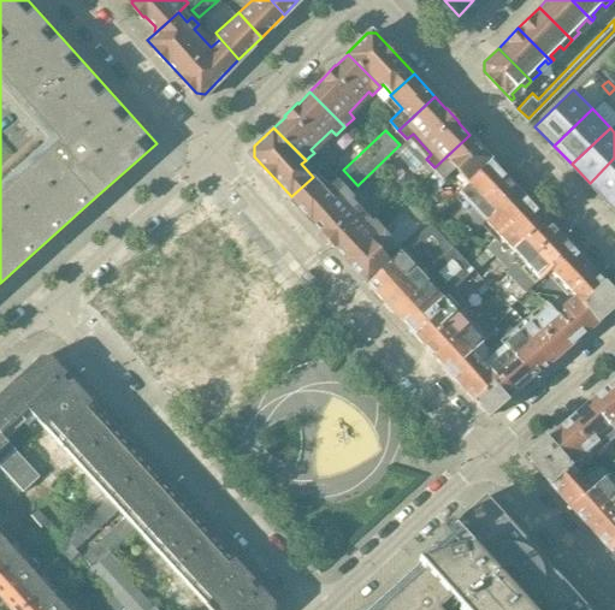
[(471,134),(469,135),(435,167),(444,178),(456,167),(468,181),(492,158),(471,134)]
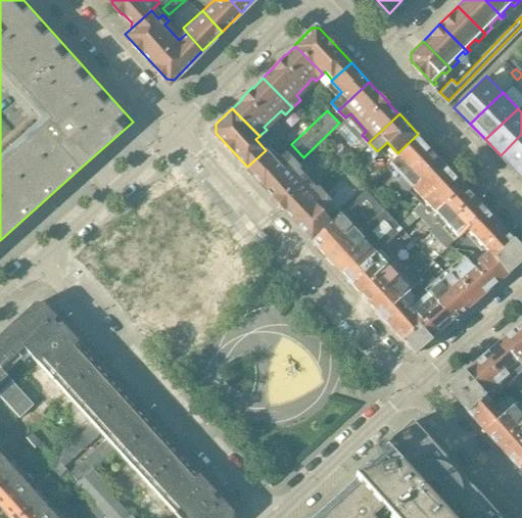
[(453,171),(418,134),(397,153),(389,161),(423,198),(453,171)]
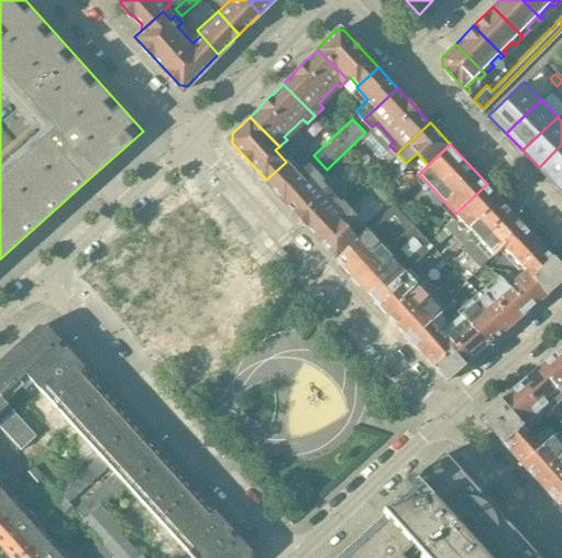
[(555,184),(561,177),(561,144),(539,167),(555,184)]
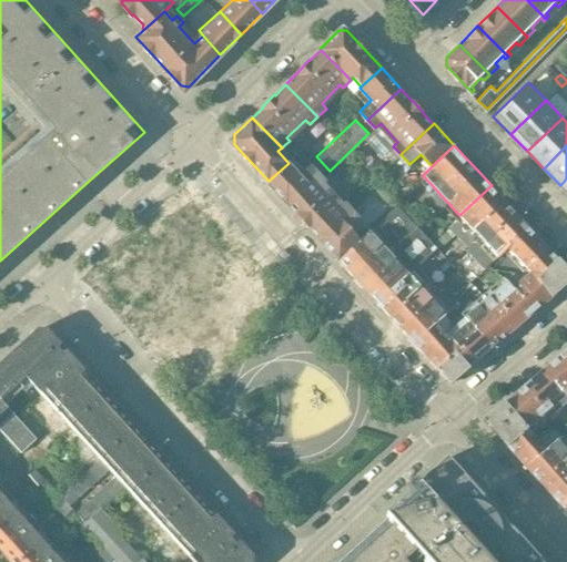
[(301,173),(290,162),(289,163),(269,181),(286,202),(287,201),(287,202),(321,171),(313,162),(301,173)]
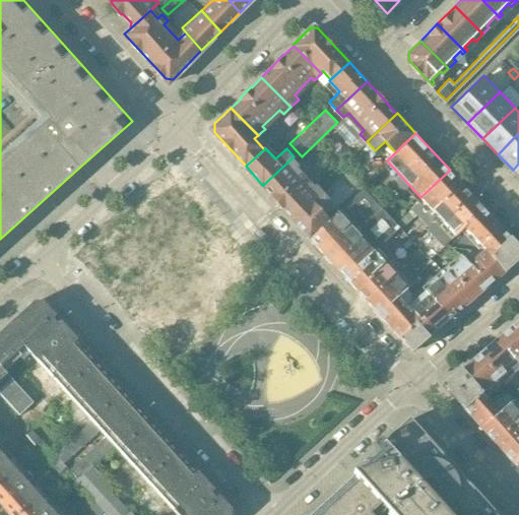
[(294,156),(263,185),(272,195),(282,207),(283,206),(293,216),(323,189),(317,182),(312,187),(295,169),(300,164),(294,156)]
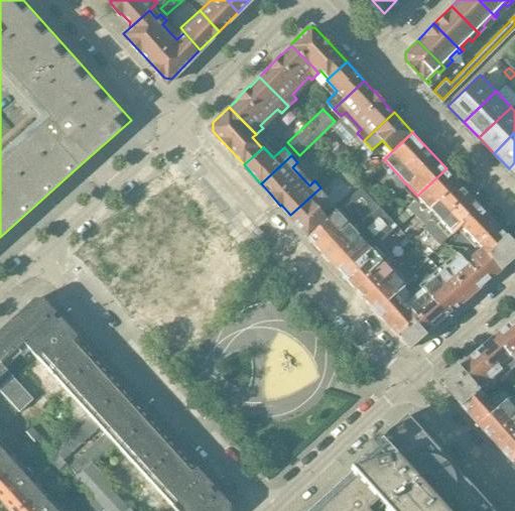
[(480,205),(446,168),(417,196),(410,203),(426,220),(424,222),(433,231),(436,229),(445,239),(452,233),(451,232),(461,223),(480,205)]
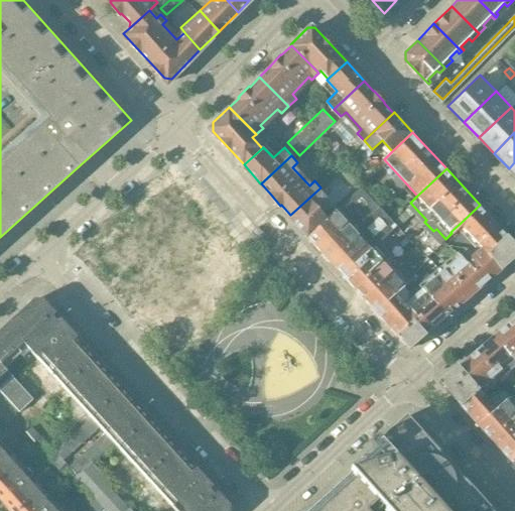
[(396,223),(393,219),(376,200),(382,195),(366,176),(356,186),(338,203),(345,210),(354,201),(367,216),(353,229),(335,210),(328,216),(307,235),(342,273),(370,247),(396,223)]
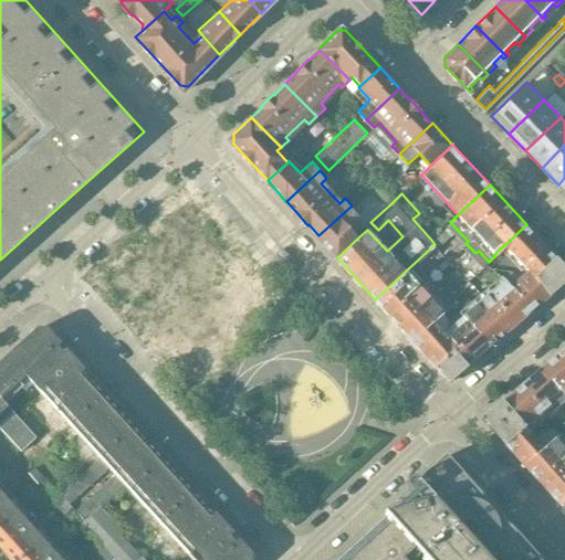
[(352,205),(318,235),(318,236),(337,257),(359,236),(349,225),(361,214),(352,205)]
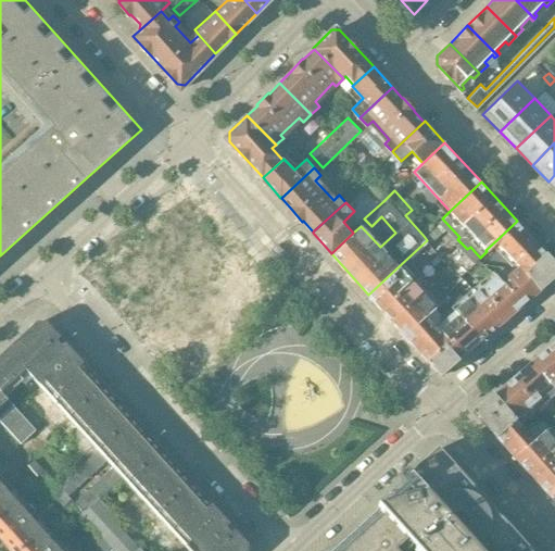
[(545,251),(517,221),(496,240),(519,264),(525,271),(545,251)]
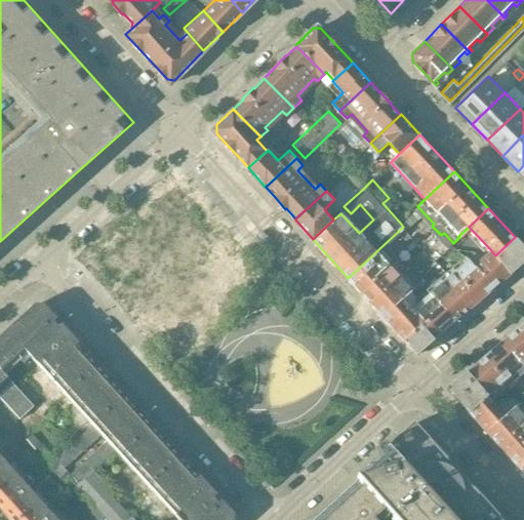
[(490,249),(478,260),(473,265),(493,287),(523,262),(523,246),(515,237),(495,255),(490,249)]
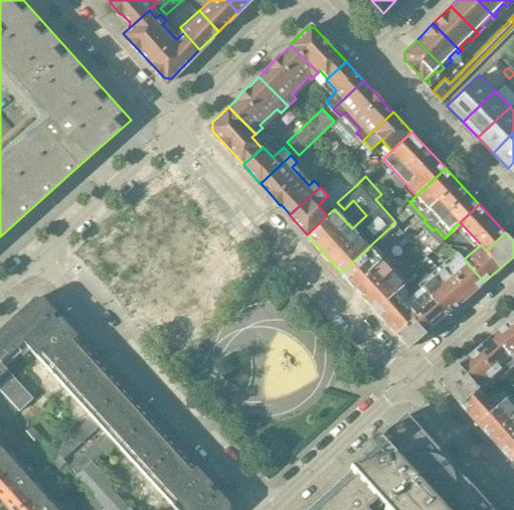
[(455,249),(458,253),(464,260),(469,255),(460,245),(455,249)]
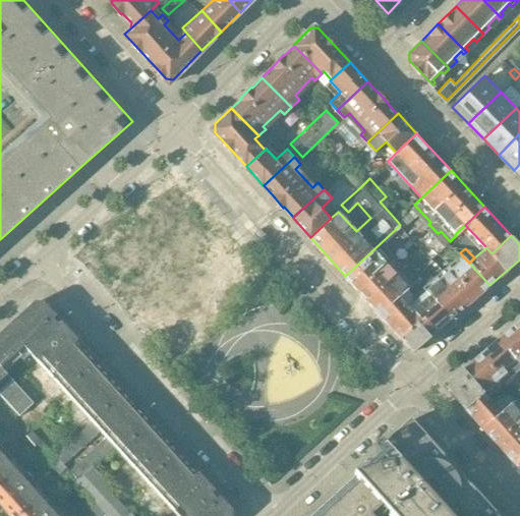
[(373,249),(345,276),(380,312),(399,295),(407,287),(373,249)]
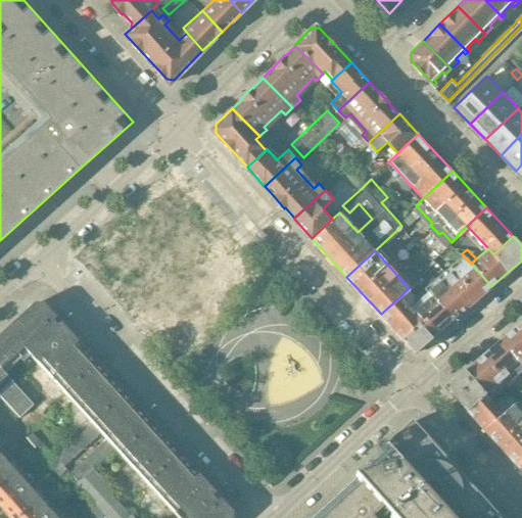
[(491,286),(471,264),(465,257),(445,274),(438,266),(424,279),(431,287),(428,289),(428,290),(432,294),(454,320),(491,286)]
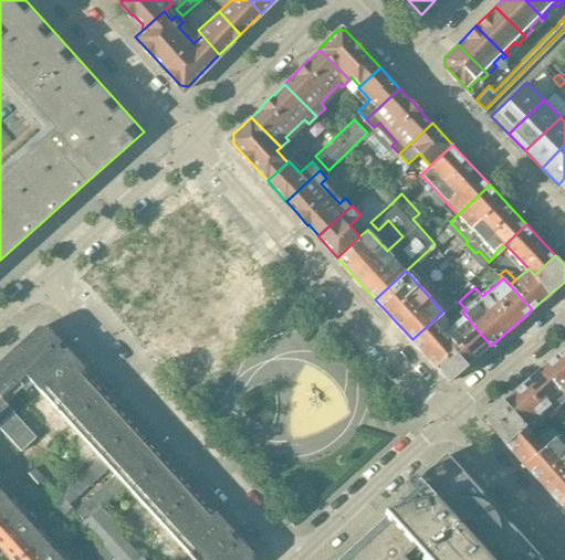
[(453,323),(458,327),(468,318),(463,314),(453,323)]
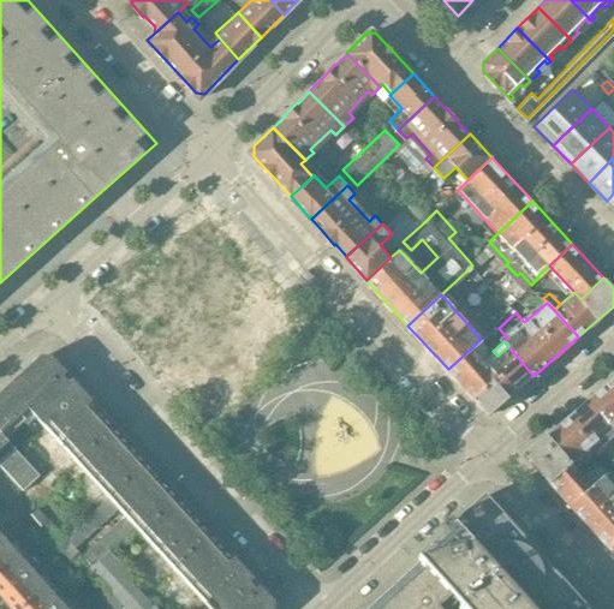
[(0,390),(0,589),(18,608),(278,608),(282,605),(52,346),(0,390)]
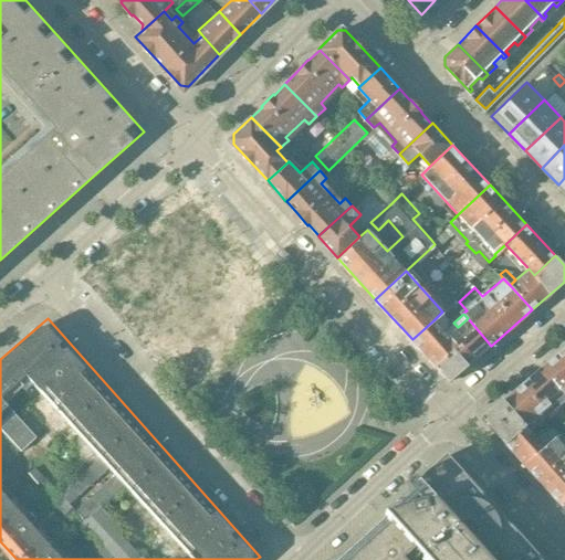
[(491,346),(468,318),(458,327),(448,336),(443,340),(452,351),(445,358),(458,373),(491,346)]
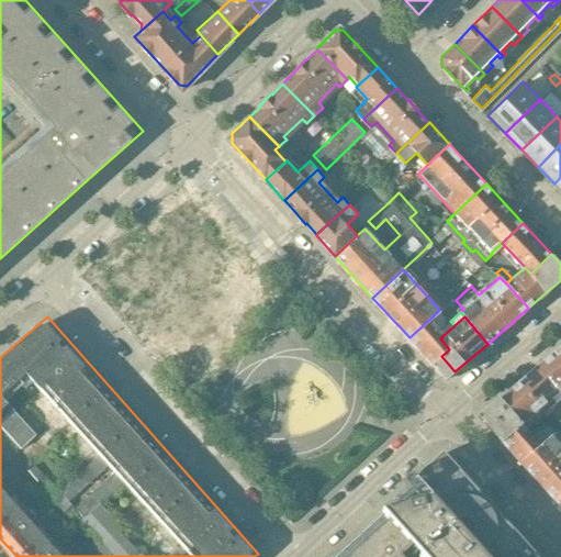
[(430,319),(410,337),(447,378),(455,371),(441,356),(449,349),(440,338),(445,334),(430,319)]
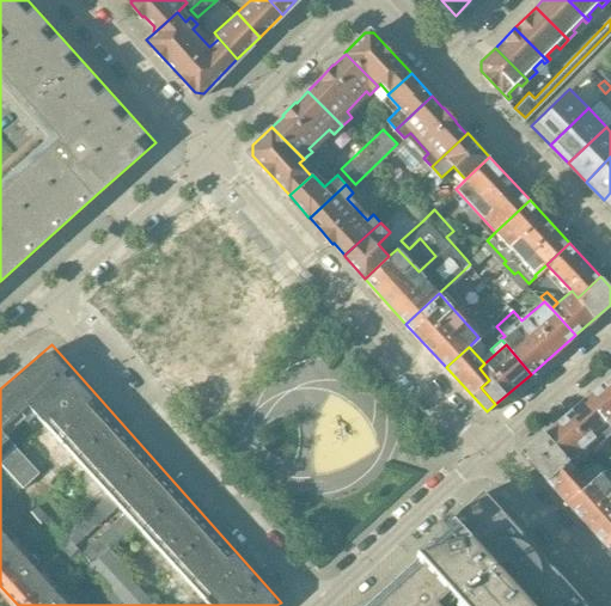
[(610,373),(585,396),(609,423),(610,426),(610,373)]
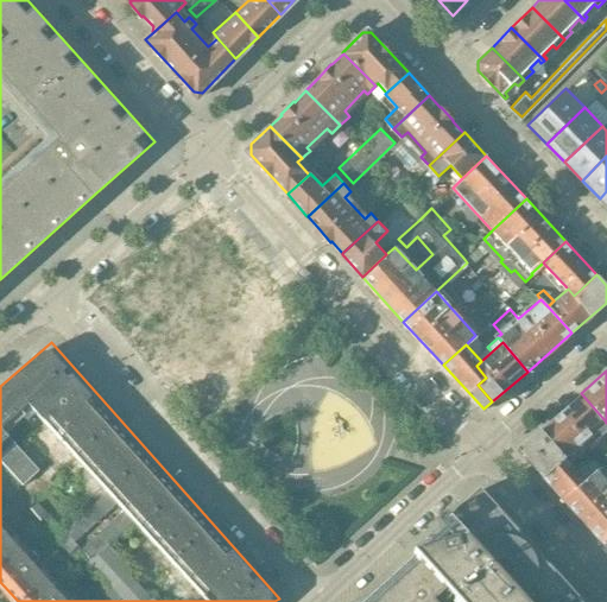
[(581,393),(562,411),(585,437),(605,420),(581,393)]
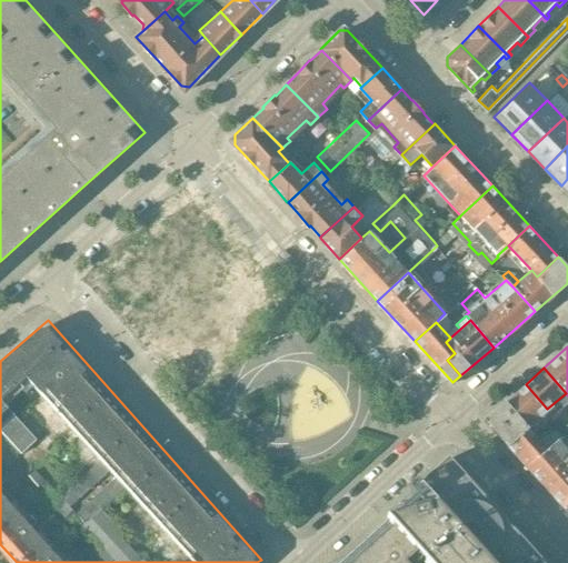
[(526,384),(506,400),(528,425),(547,409),(526,384)]
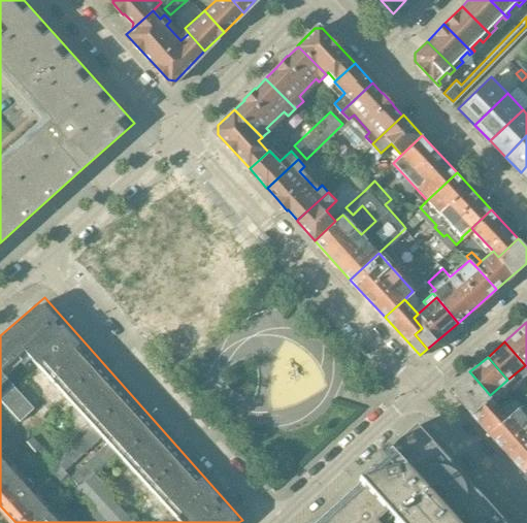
[(490,395),(469,371),(450,389),(470,412),(490,395)]
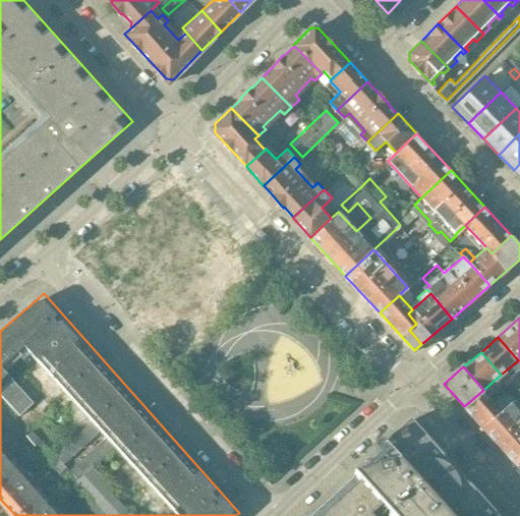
[(483,390),(464,406),(481,424),(500,409),(483,390)]
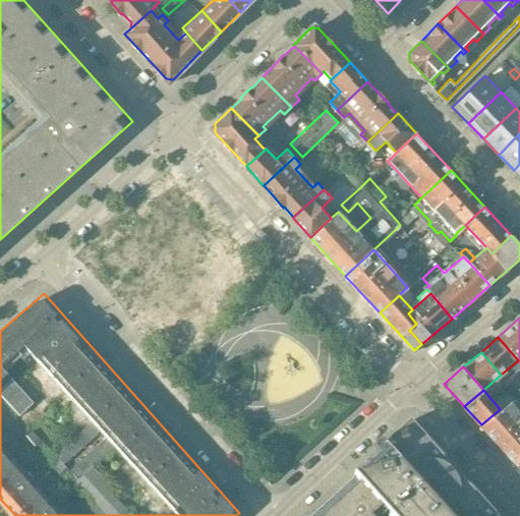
[(519,409),(511,399),(500,409),(481,424),(516,462),(519,458),(519,409)]
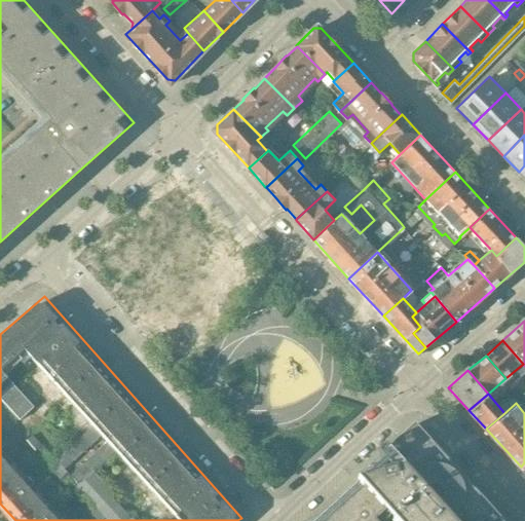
[(504,520),(415,421),(384,449),(379,452),(384,457),(367,473),(358,476),(361,479),(345,492),(345,491),(330,505),(331,506),(313,520),(504,520)]
